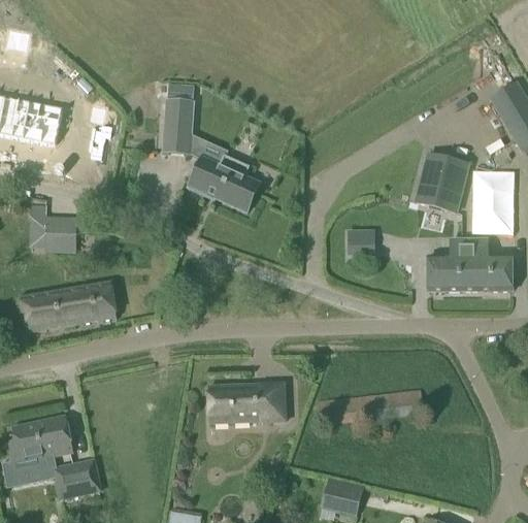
[(9,27),(5,44),(26,47),(29,31),(9,27)]
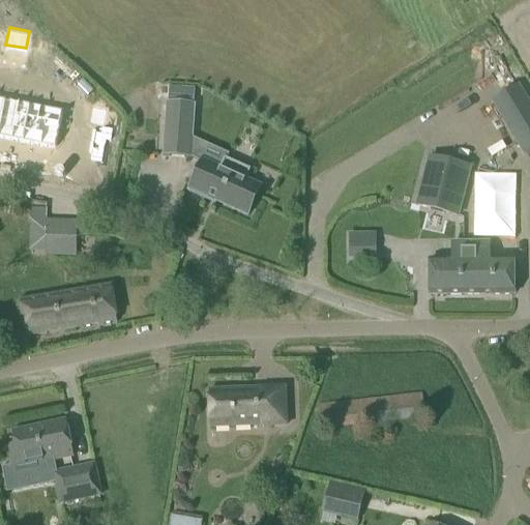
[(491,97),(523,151),(529,147),(529,98),(519,80),(491,97)]
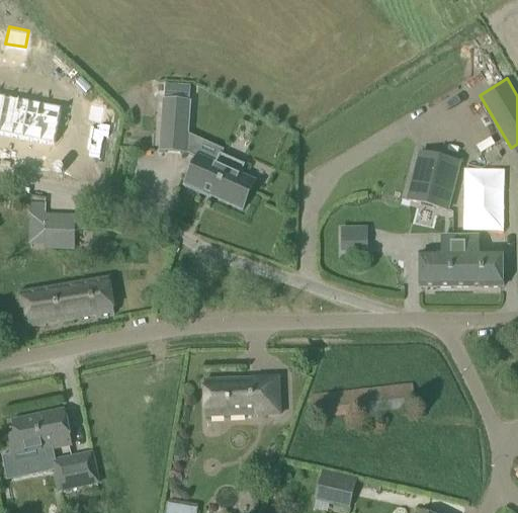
[(0,93),(0,133),(54,145),(62,107),(0,93)]
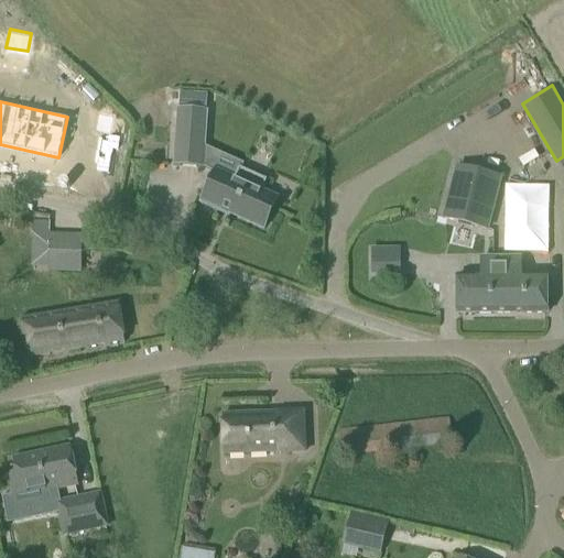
[(204,164),(208,106),(176,104),(173,162),(204,164)]
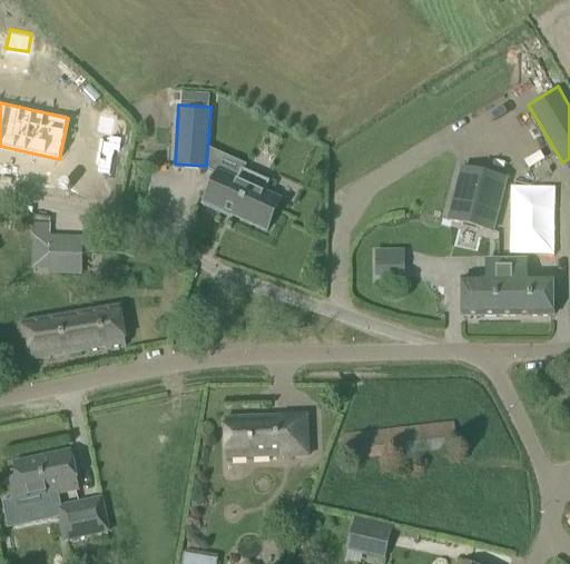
[(99,110),(96,128),(110,131),(114,114),(99,110)]
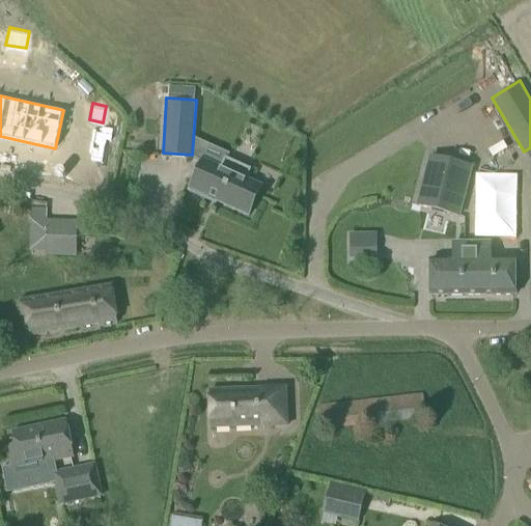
[(210,193),(215,197),(248,212),(261,184),(246,176),(251,166),(224,154),(220,165),(202,157),(189,188),(187,187),(187,188),(207,197),(210,193)]
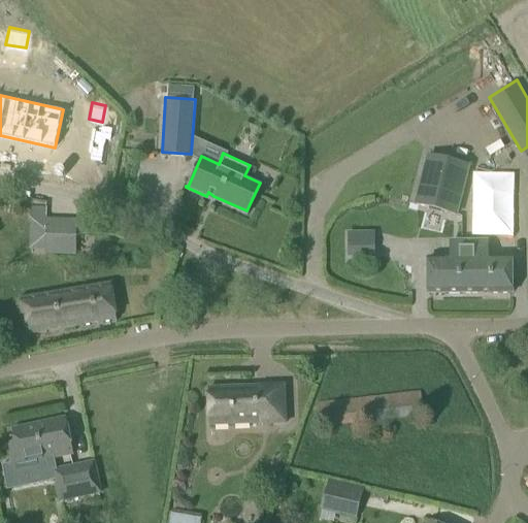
[(456,211),(468,163),(428,153),(416,201),(456,211)]
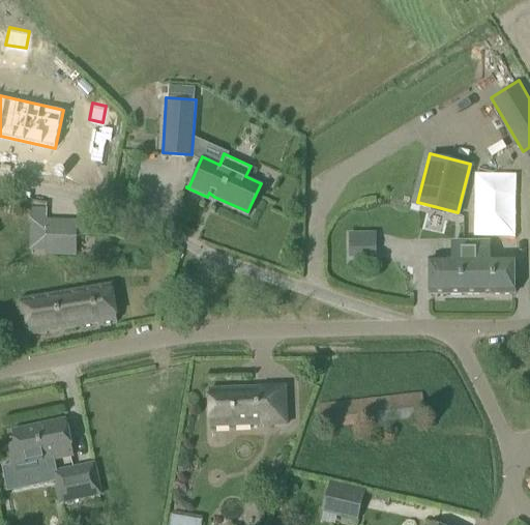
[(83,213),(83,219),(47,216),(46,252),(76,253),(77,233),(94,233),(95,213),(83,213)]
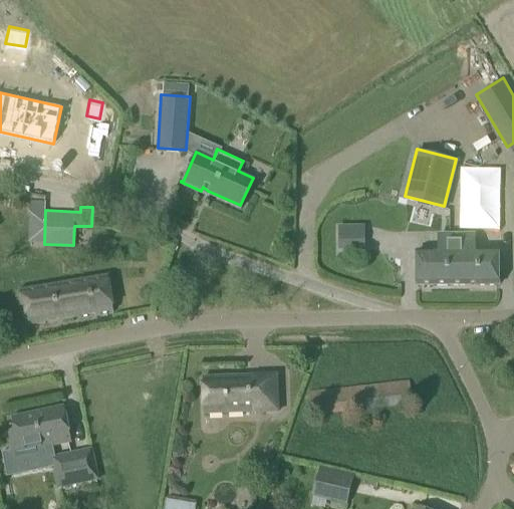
[(339,246),(364,246),(364,224),(339,224),(339,246)]
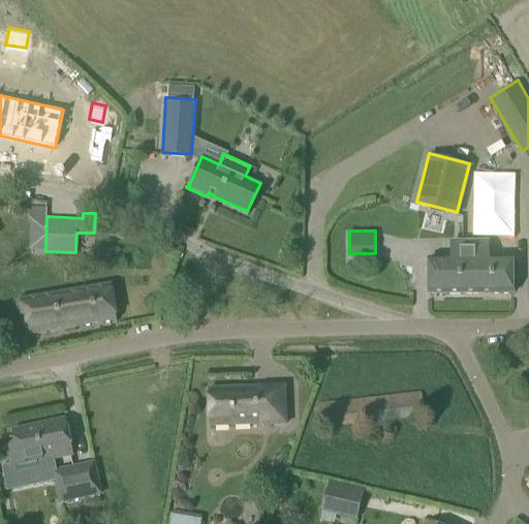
[(512,290),(512,257),(490,258),(490,237),(450,238),(450,258),(428,258),(428,290),(512,290)]
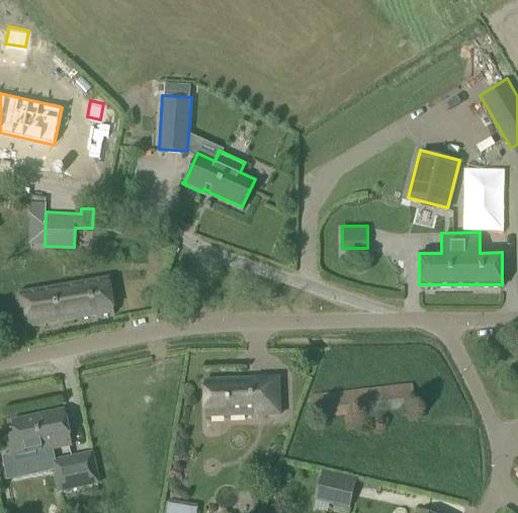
[(113,311),(108,275),(19,290),(25,326),(113,311)]
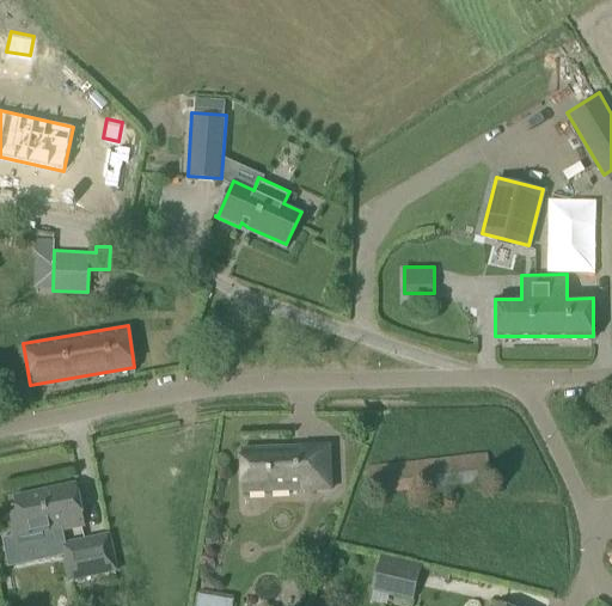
[(329,442),(240,446),(242,489),(330,487),(329,442)]
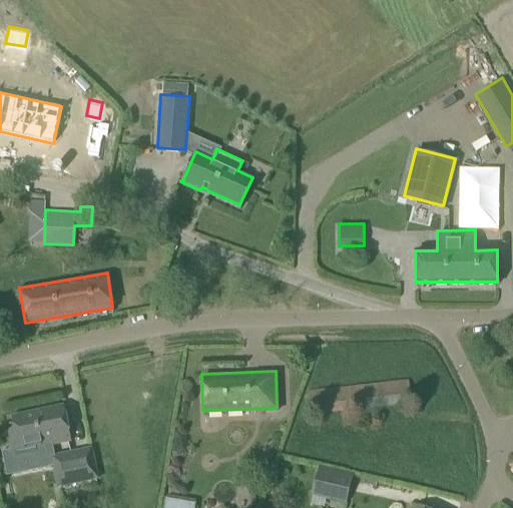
[(310,390),(312,410),(411,399),(408,379),(310,390)]
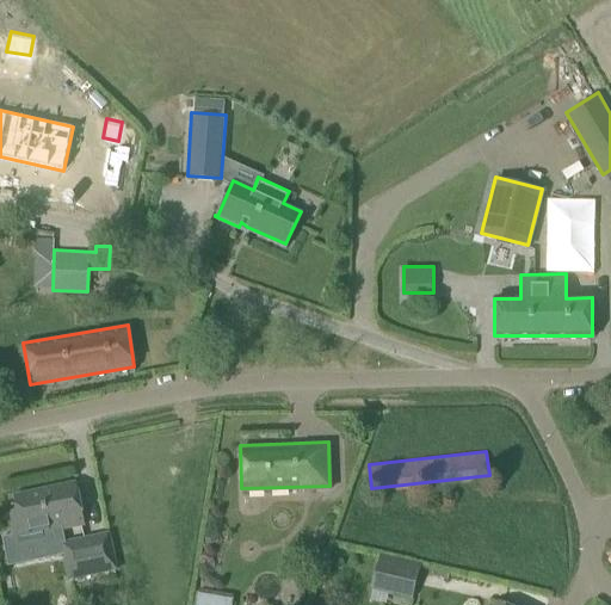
[(7,511),(12,533),(55,524),(56,528),(85,522),(76,481),(13,494),(17,508),(7,511)]
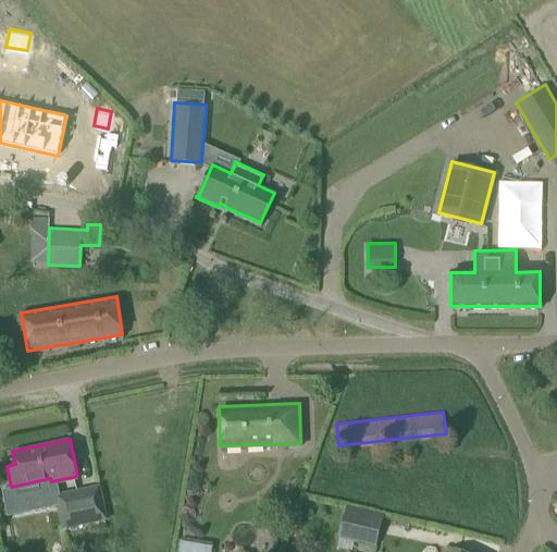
[(99,485),(69,491),(75,524),(106,518),(99,485)]
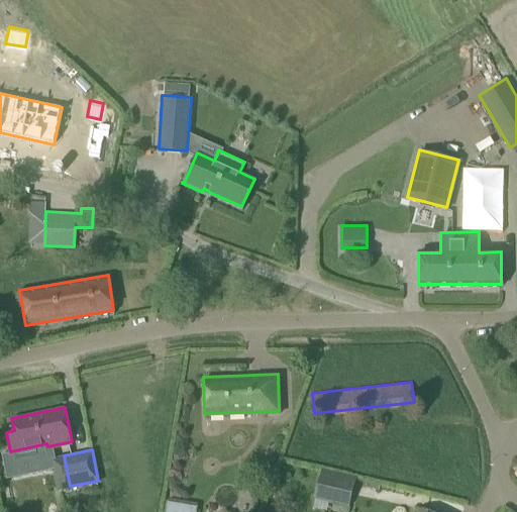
[(348,505),(355,474),(321,467),(314,497),(348,505)]
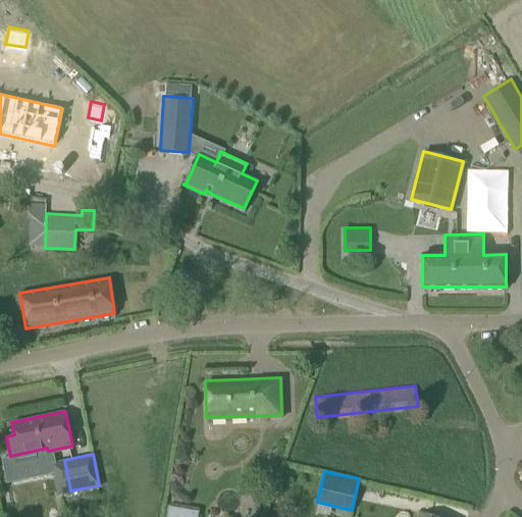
[(198,516),(200,505),(170,500),(167,516),(198,516)]
